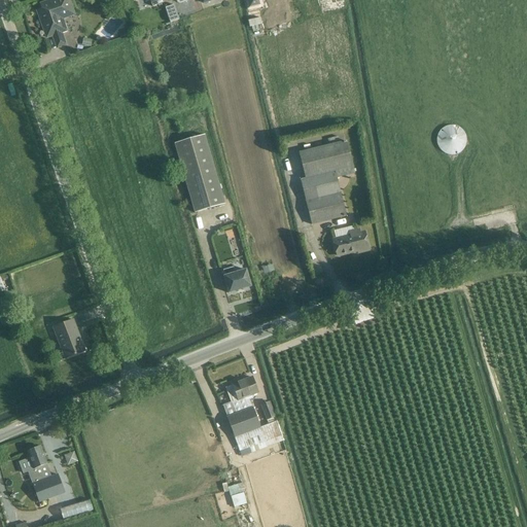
[(53,35),(57,48),(66,45),(62,33),(67,31),(65,24),(64,24),(61,15),(73,11),(68,0),(51,0),(40,4),(42,9),(44,10),(45,13),(39,15),(46,37),(53,35)]
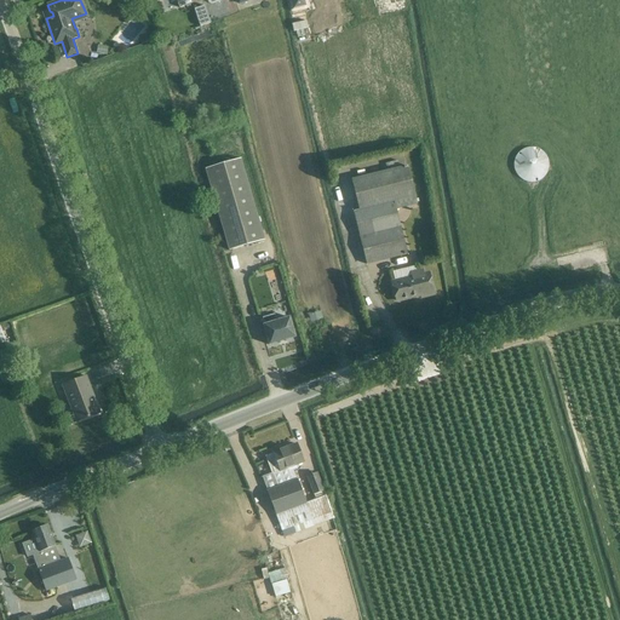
[(201,27),(211,23),(205,6),(195,9),(201,27)]
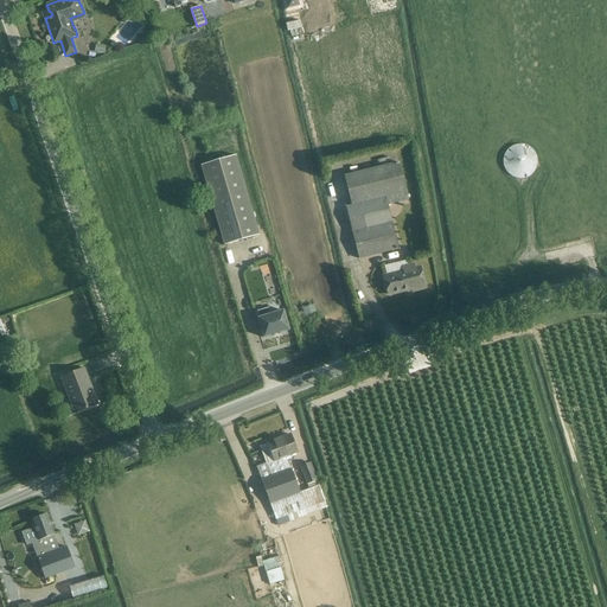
[(147,31),(135,36),(138,44),(151,39),(147,31)]
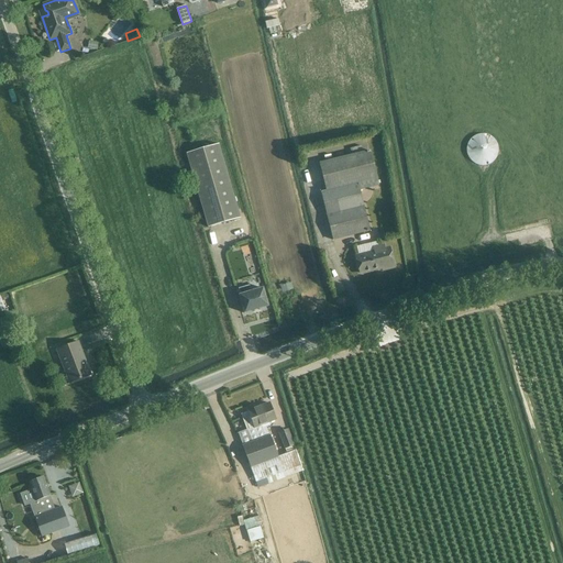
[(89,41),(88,48),(97,51),(98,43),(89,41)]
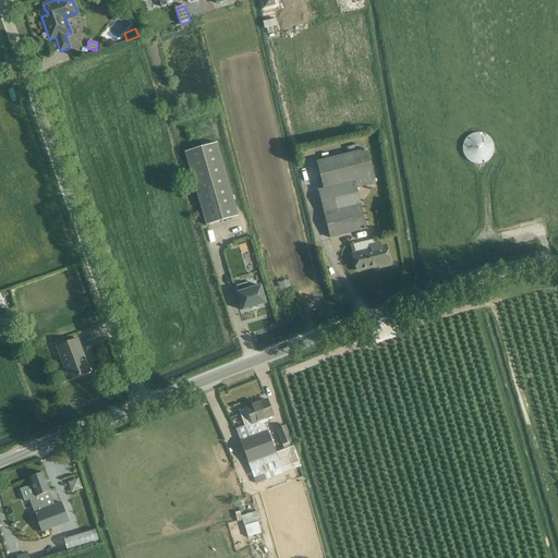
[(478,165),(481,165),(484,164),(486,162),(488,161),(490,159),(492,157),(493,154),(494,152),(494,148),(494,146),(493,144),(492,141),(490,138),(488,136),(486,135),(484,134),(481,133),(478,133),(475,133),(473,134),(470,135),(468,136),(465,138),(464,141),(463,144),(462,146),(462,148),(462,152),(463,154),(464,157),(465,159),(468,161),(470,162),(473,164),(475,165),(478,165)]
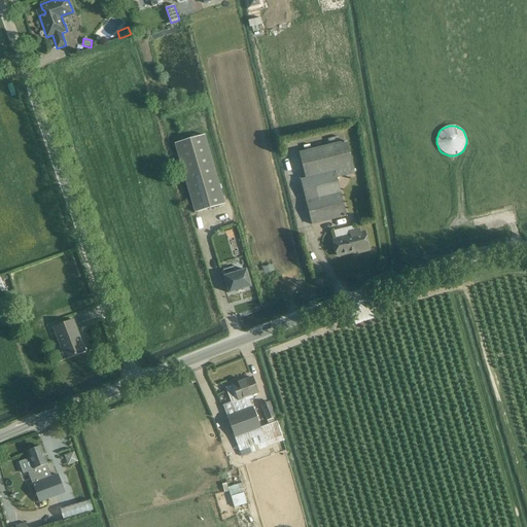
[(205,135),(175,144),(195,214),(224,205),(205,135)]
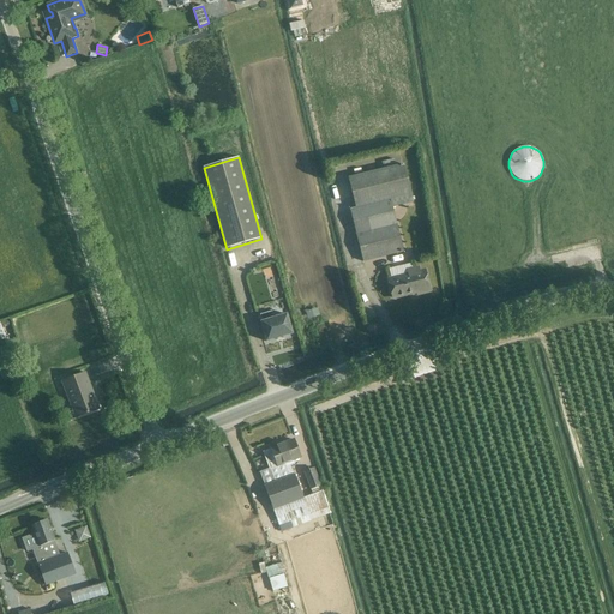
[(349,178),(356,208),(350,210),(363,262),(403,252),(392,208),(413,202),(403,164),(349,178)]
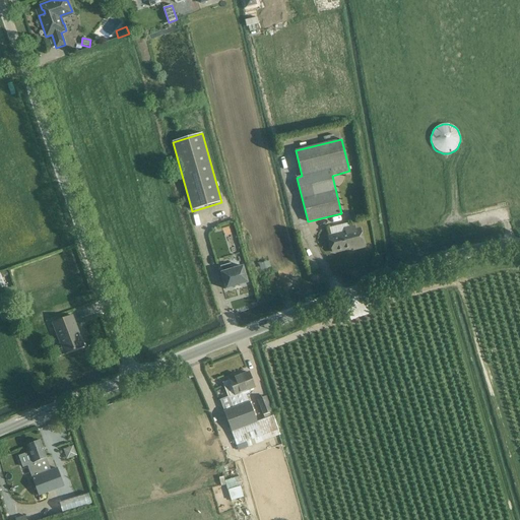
[(332,252),(352,247),(353,249),(364,247),(360,230),(354,231),(354,226),(345,230),(346,233),(328,238),(332,252)]
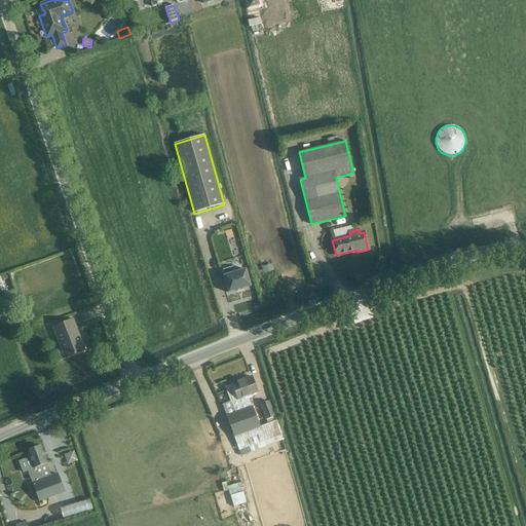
[(234,272),(233,267),(223,269),(224,275),(223,276),(228,293),(251,287),(246,269),(234,272)]
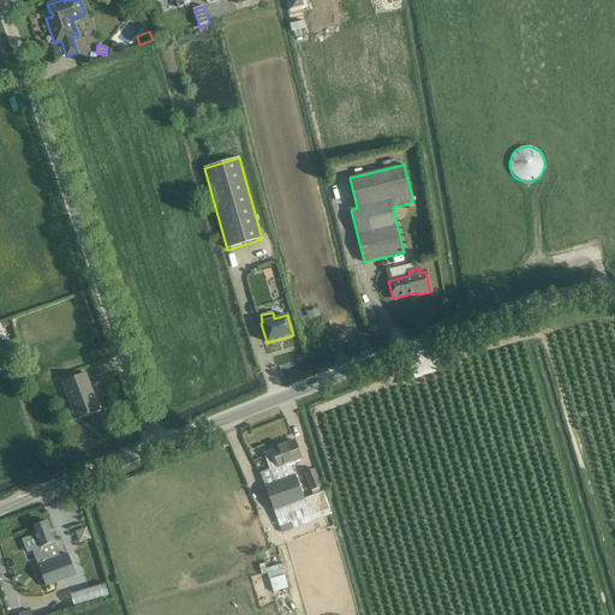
[(0,322),(0,339),(12,335),(9,324),(4,327),(3,321),(0,322)]
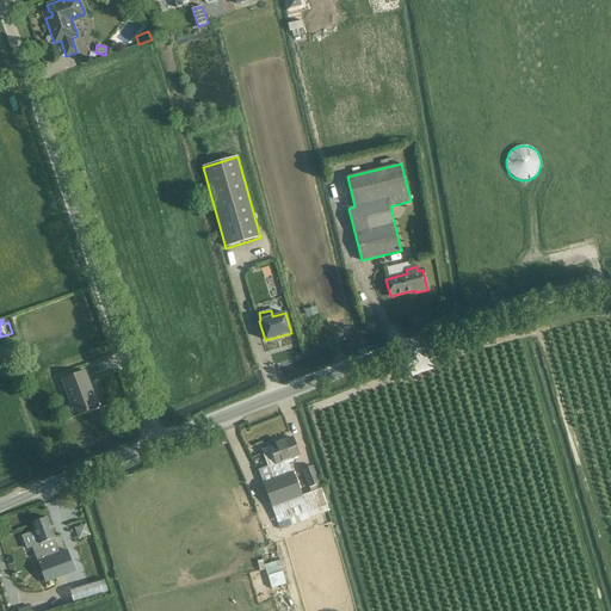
[(85,371),(61,380),(75,417),(98,407),(85,371)]
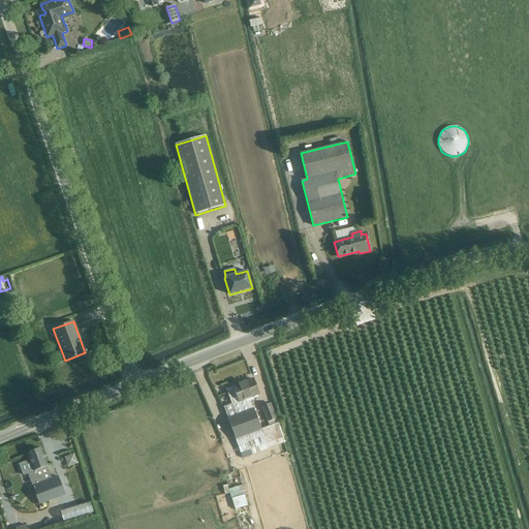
[(250,409),(246,399),(259,395),(253,378),(234,386),(226,390),(231,404),(223,407),(227,417),(227,418),(235,439),(241,454),(267,443),(268,448),(285,442),(278,423),(271,404),(261,407),(269,426),(261,429),(253,408),(250,409)]
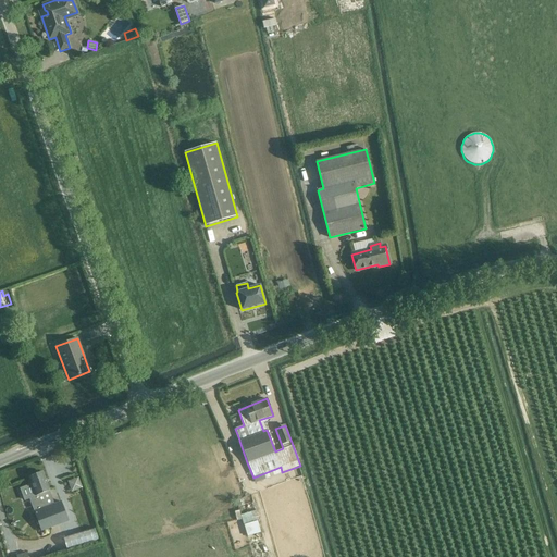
[(54,504),(50,490),(42,472),(28,478),(35,495),(29,497),(41,531),(69,521),(61,502),(54,504)]
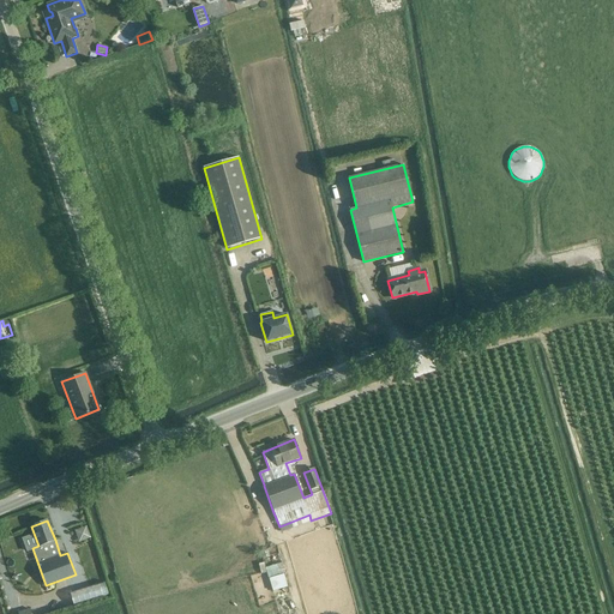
[(280,561),(263,567),(268,579),(283,573),(280,561)]
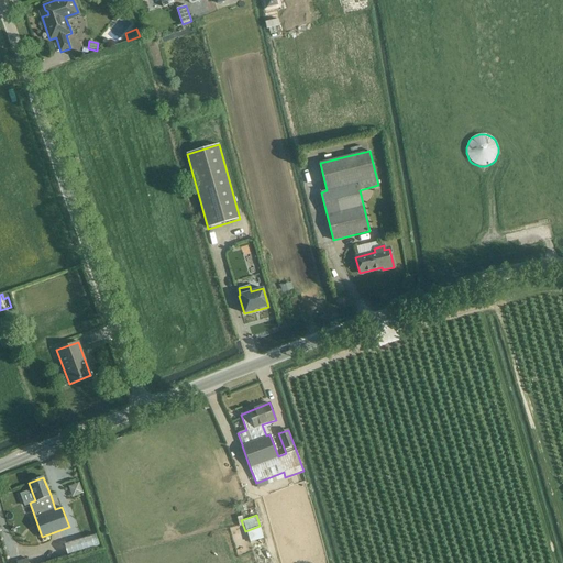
[(94,536),(61,542),(63,553),(96,547),(94,536)]
